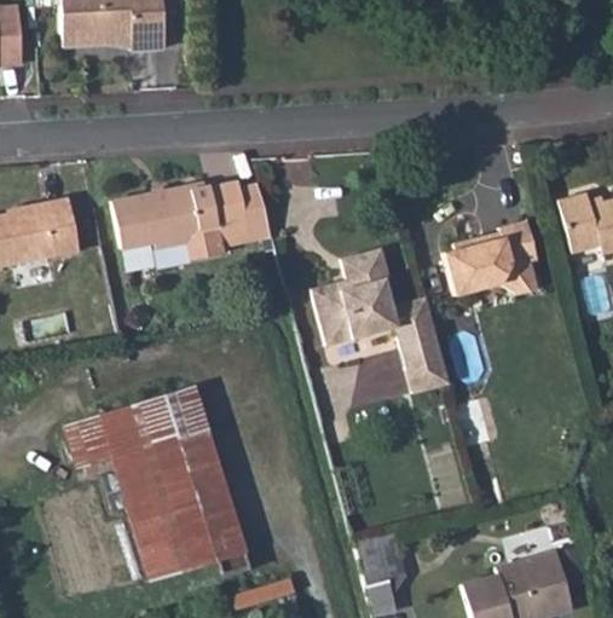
[(62,0),(64,48),(105,46),(132,45),(133,51),(166,50),(162,0),(62,0)]
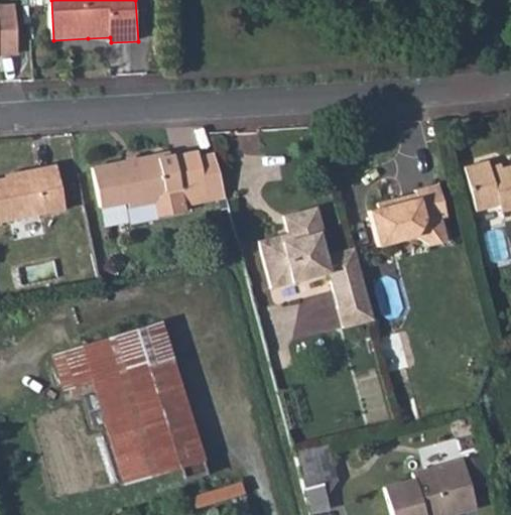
[(0,5),(0,58),(19,58),(16,5),(0,5)]
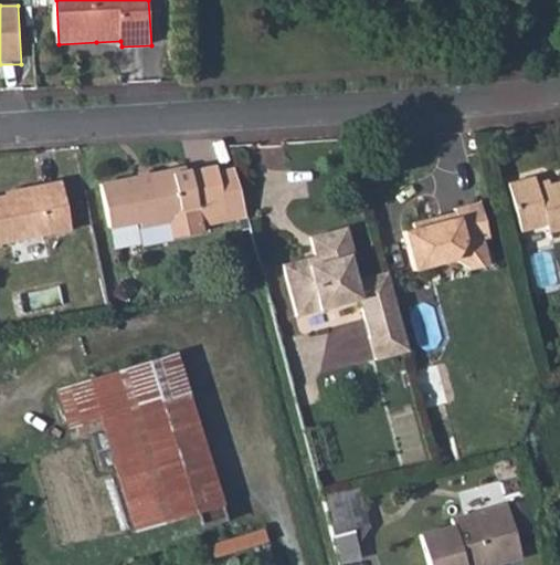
[(219,171),(218,166),(178,175),(176,173),(105,186),(113,229),(140,222),(143,230),(173,223),(178,249),(207,242),(205,237),(252,227),(236,168),(219,171)]
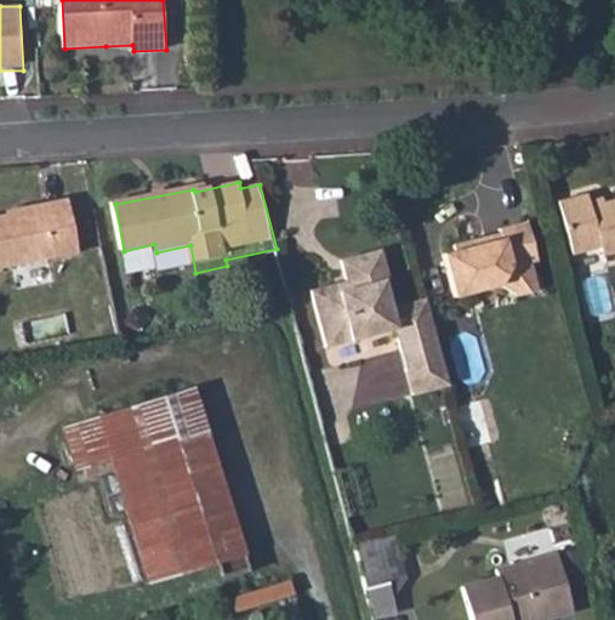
[(591,199),(591,197),(562,203),(576,255),(602,249),(603,254),(614,250),(614,203),(608,204),(593,208),(591,199)]
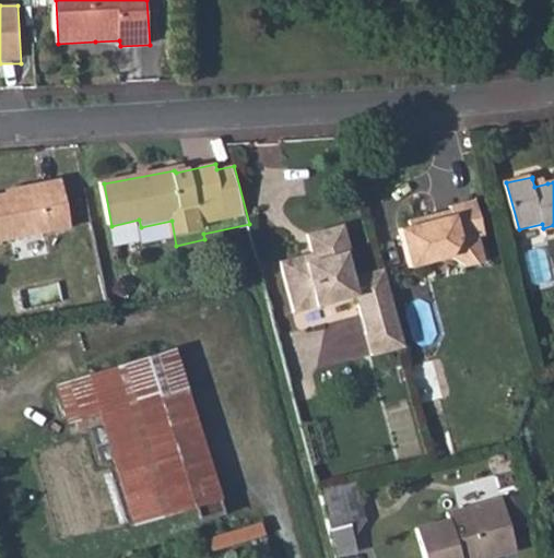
[(532,179),(534,187),(547,183),(545,177),(532,179)]
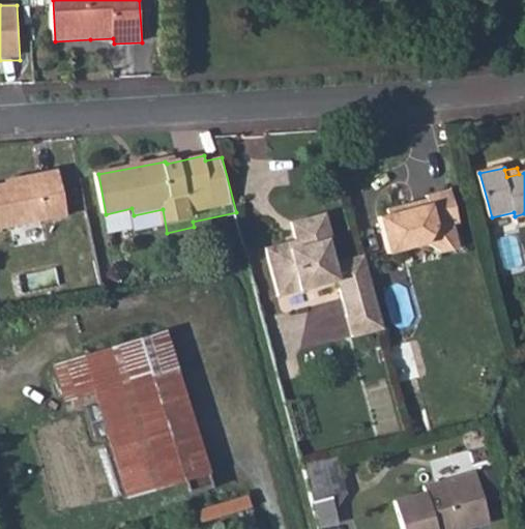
[(0,184),(0,229),(70,215),(61,171),(8,180),(8,183),(0,184)]
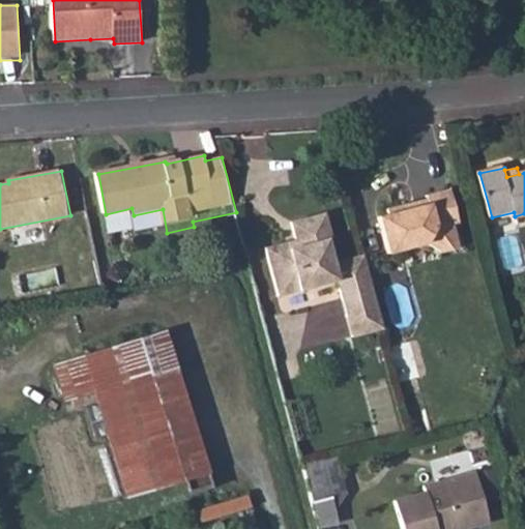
[(462,222),(454,188),(430,194),(431,198),(432,203),(411,208),(410,203),(390,208),(391,213),(381,215),(391,253),(431,242),(445,251),(462,246),(456,223),(462,222)]
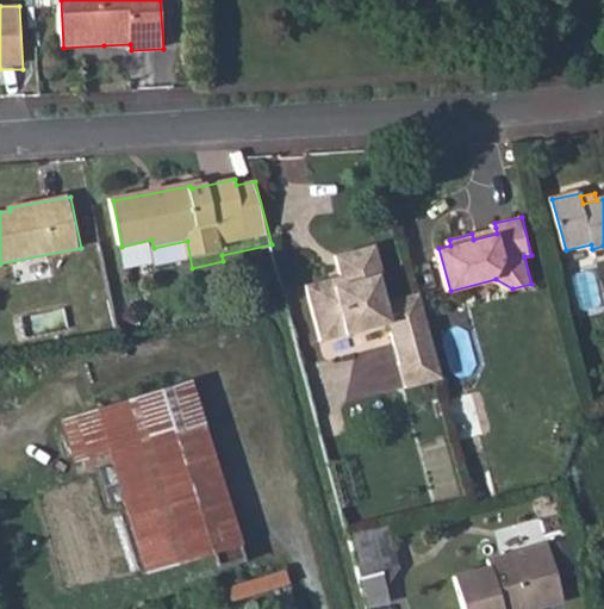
[(496,228),(472,234),(473,240),(497,234),(496,228)]
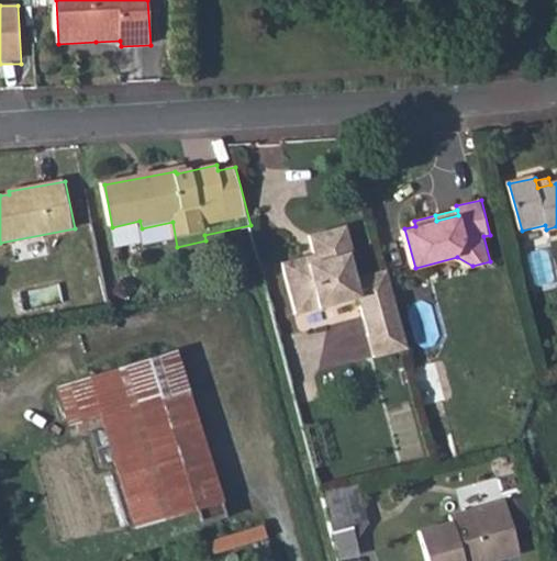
[(309,256),(285,262),(298,314),(360,296),(370,335),(404,326),(389,270),(357,278),(351,254),(355,253),(347,225),(312,235),(316,254),(319,260),(310,264),(309,256)]
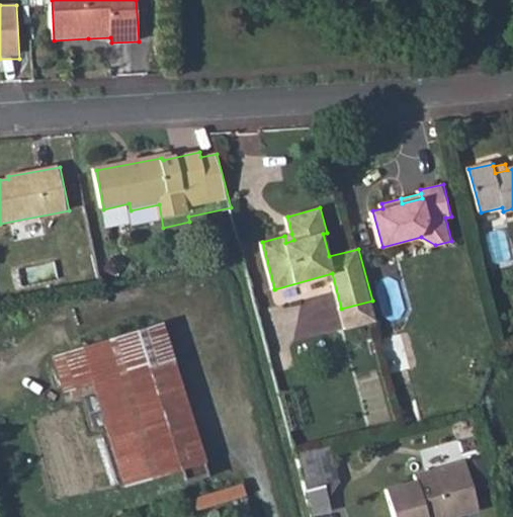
[(291,234),(284,236),(285,243),(293,240),(291,234)]
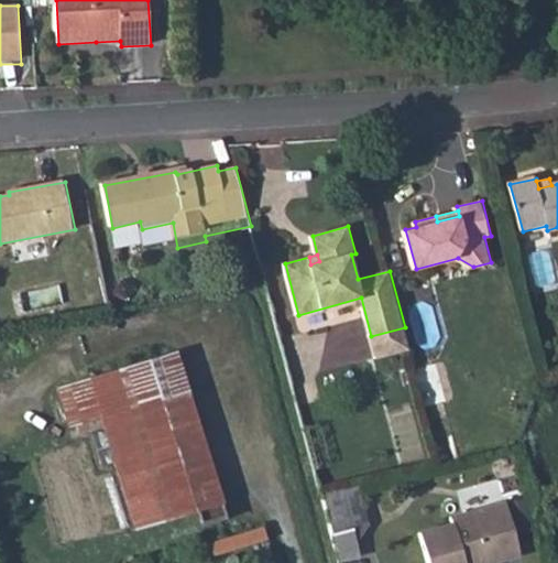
[(371,336),(378,358),(411,349),(405,327),(371,336)]
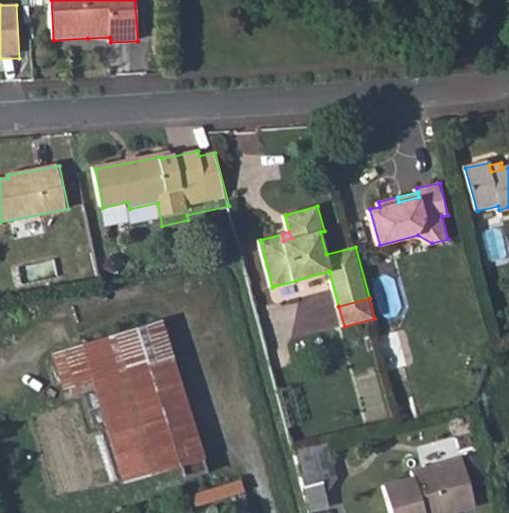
[(85,381),(171,355),(162,323),(56,353),(66,388),(85,381)]
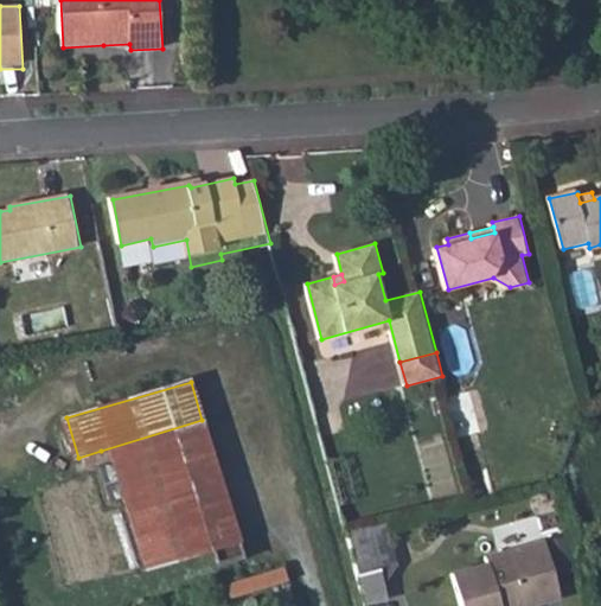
[(448,399),(455,421),(478,415),(471,391),(448,399)]
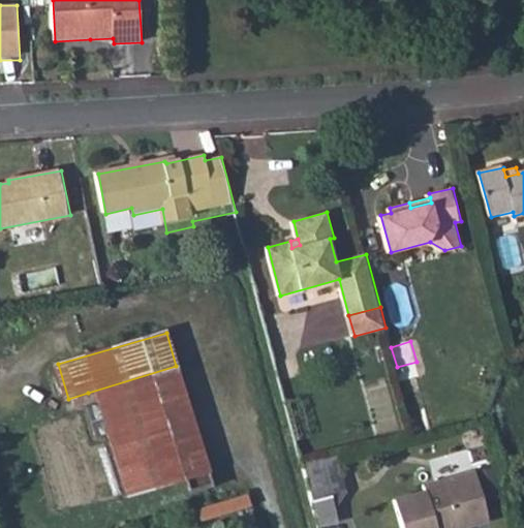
[(88,393),(90,401),(98,399),(103,414),(188,396),(179,365),(176,366),(88,393)]
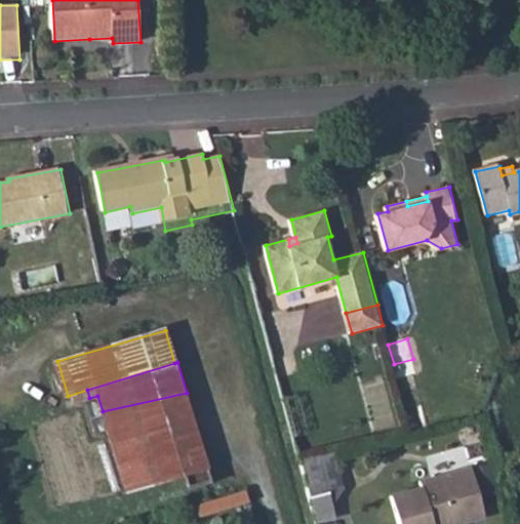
[(103,411),(128,490),(143,486),(185,474),(190,487),(213,480),(187,393),(103,411)]
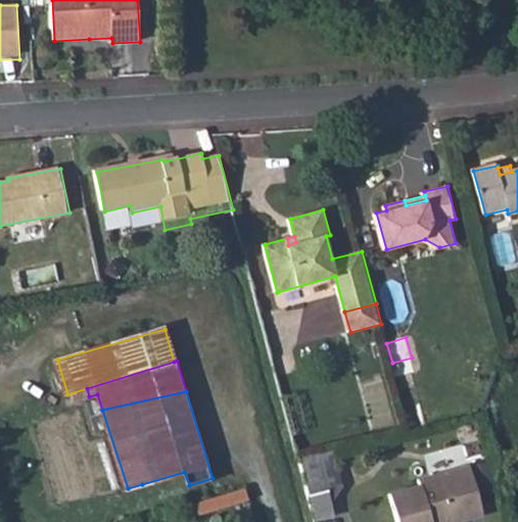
[(319,454),(333,502),(343,486),(334,449),(319,454)]
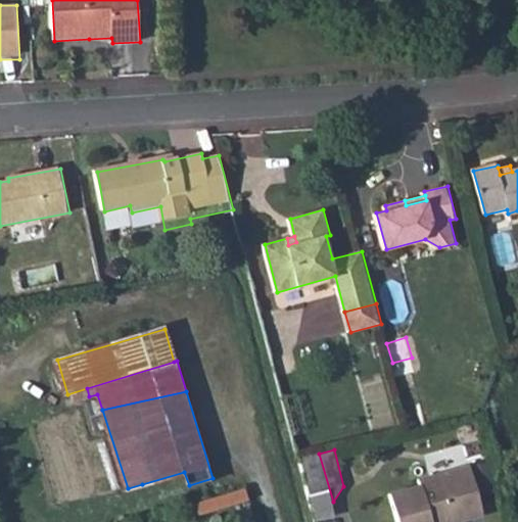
[(299,458),(316,521),(336,516),(333,502),(319,454),(299,458)]
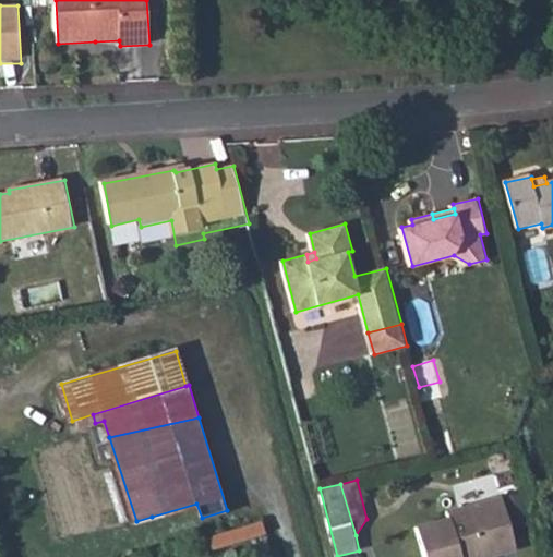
[(418,529),(425,556),(487,556),(516,549),(503,499),(448,513),(451,520),(418,529)]
